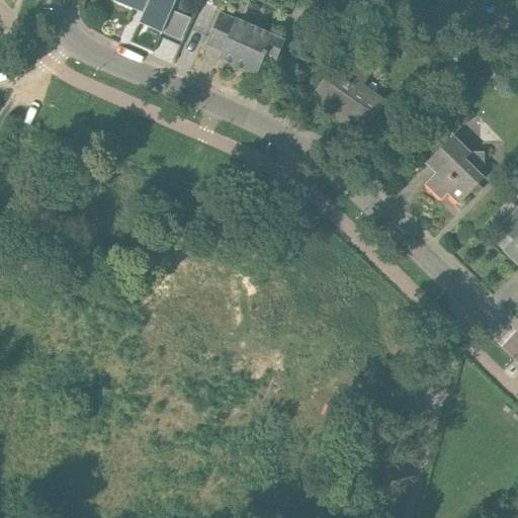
[(182,42),(191,19),(172,10),(176,0),(117,0),(128,5),(127,7),(143,14),(139,24),(162,33),(182,42)]
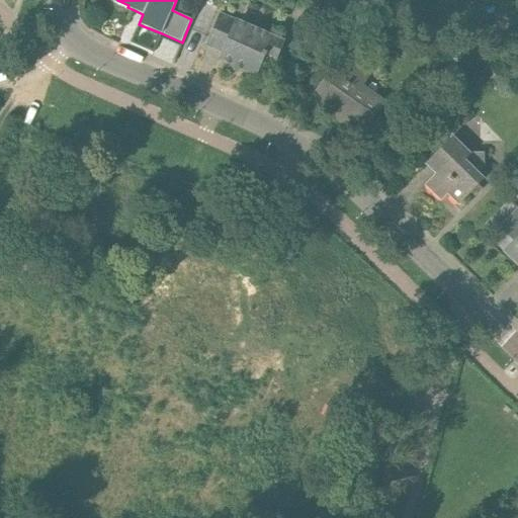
[(236,20),(222,14),(207,47),(224,54),(222,60),(255,75),(263,56),(276,61),(285,40),(237,19),(236,20)]
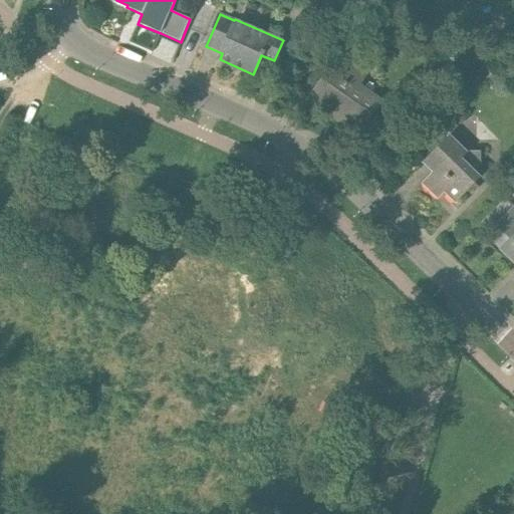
[(360,131),(381,100),(360,85),(370,71),(342,52),(308,100),(345,126),(348,121),(360,131)]
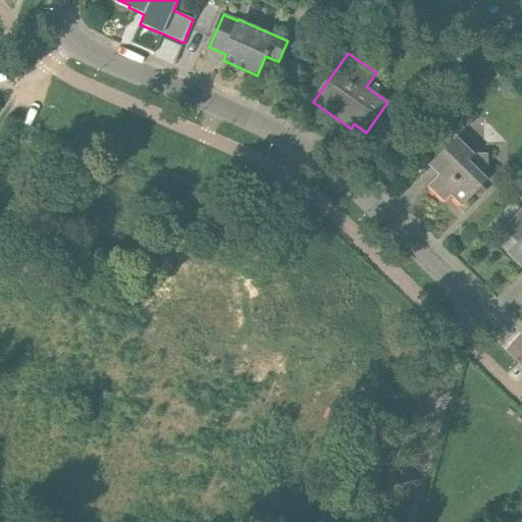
[(474,154),(457,138),(429,165),(439,175),(429,187),(445,202),(451,196),(462,207),(477,191),(481,195),(486,191),(481,187),(488,180),(487,179),(492,174),(487,168),(488,167),(488,154),(474,154)]
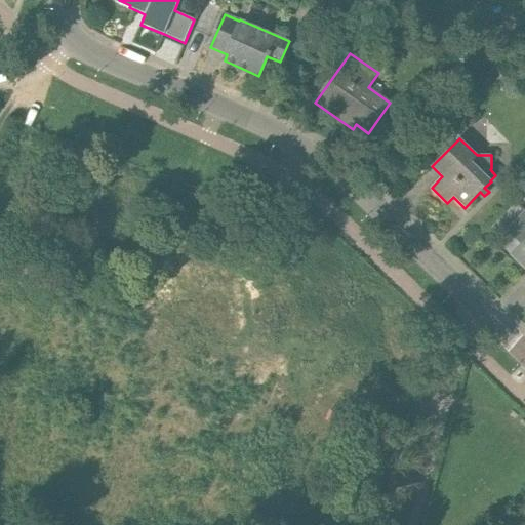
[(524,212),(507,232),(522,246),(512,256),(524,268),(524,212)]
